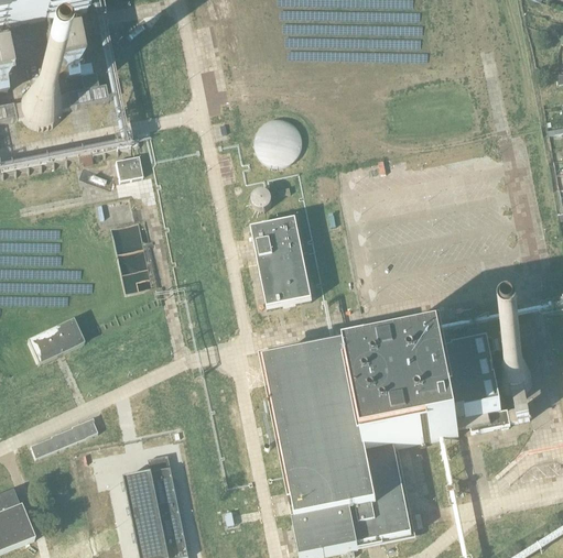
[(0,0),(0,26),(85,10),(83,0),(0,0)]
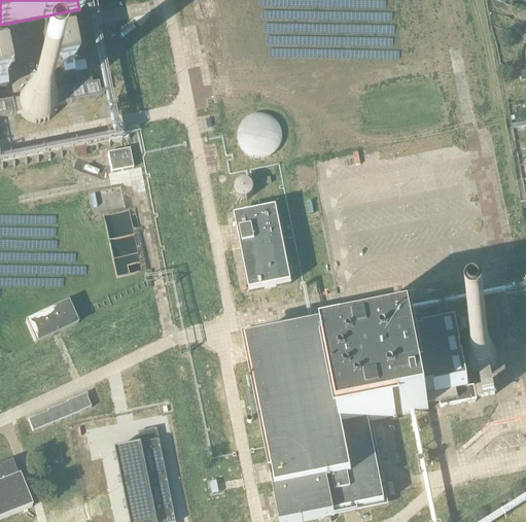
[(72,27),(45,33),(51,59),(70,55),(77,53),(72,27)]
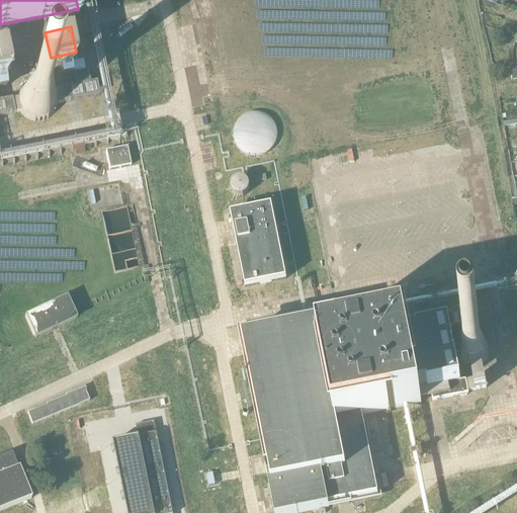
[(6,39),(0,40),(0,67),(11,65),(6,39)]
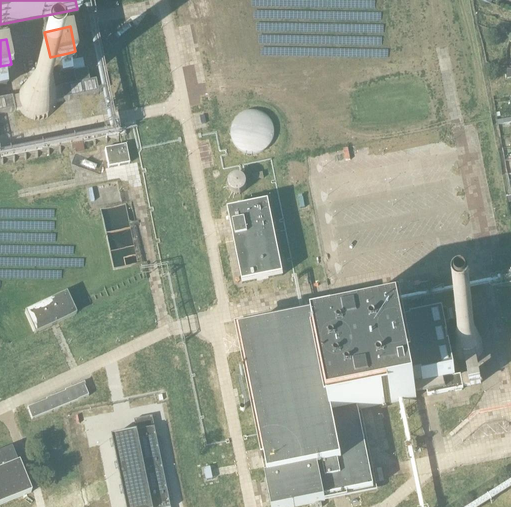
[(73,81),(60,83),(62,96),(62,97),(64,97),(80,94),(99,90),(96,76),(89,78),(87,69),(72,72),(73,81)]
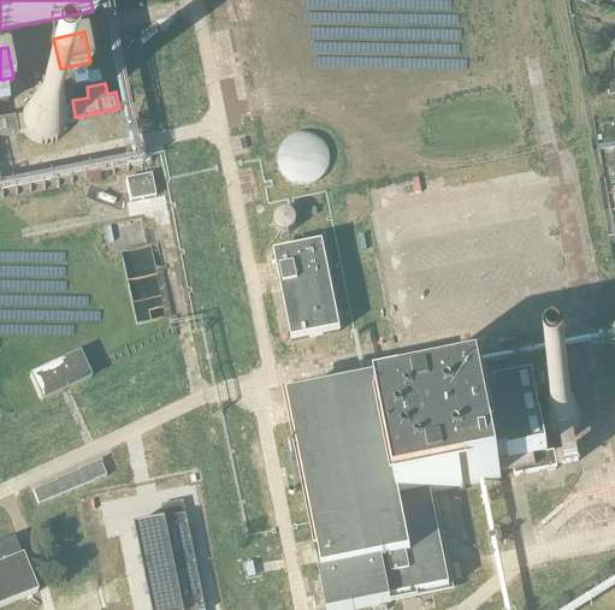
[(70,123),(72,119),(72,108),(67,100),(67,99),(64,94),(58,89),(51,87),(42,87),(31,90),(24,98),(19,106),(18,112),(19,123),(24,130),(31,135),(39,138),(49,138),(59,135),(66,129),(70,123)]
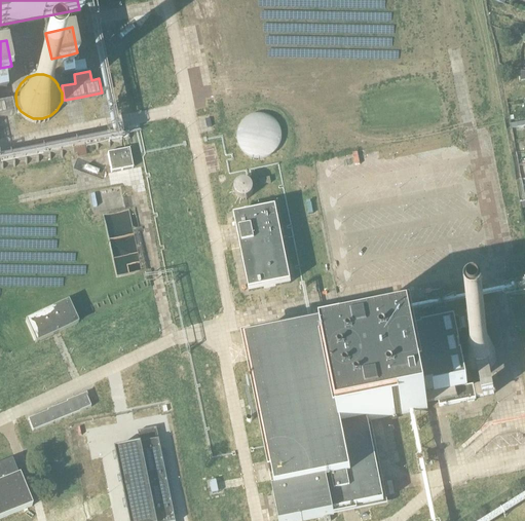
[(0,112),(13,110),(15,110),(15,109),(12,96),(0,98),(0,112)]
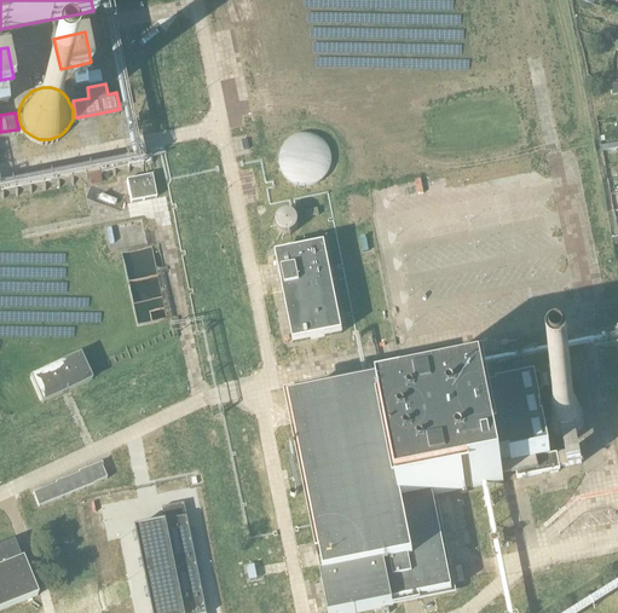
[(295,185),(338,167),(319,123),(276,142),(295,185)]
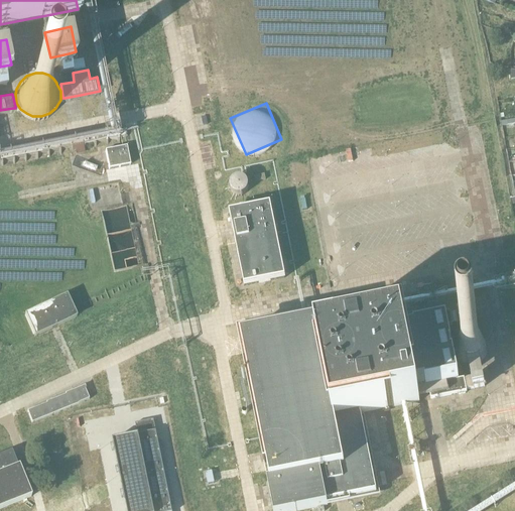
[(131,160),(127,141),(107,146),(110,164),(131,160)]
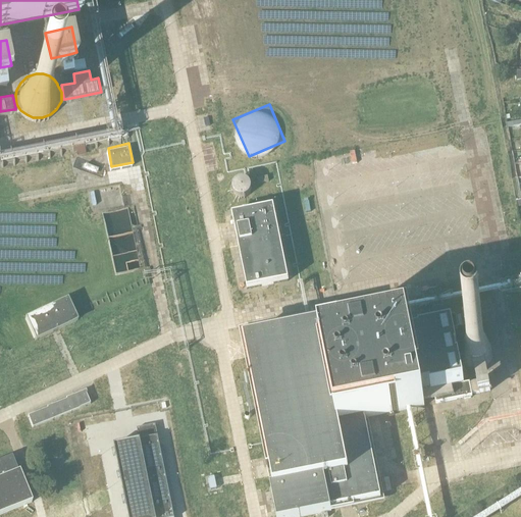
[(251,191),(253,175),(237,173),(235,189),(251,191)]
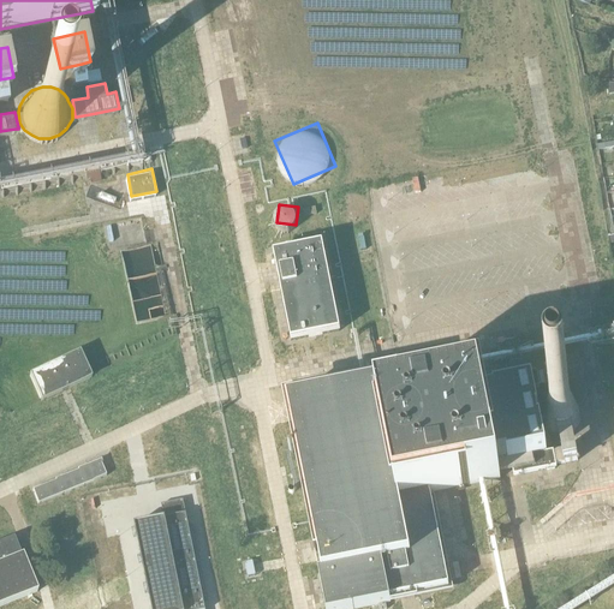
[(322,237),(273,248),(291,334),(340,324),(322,237)]
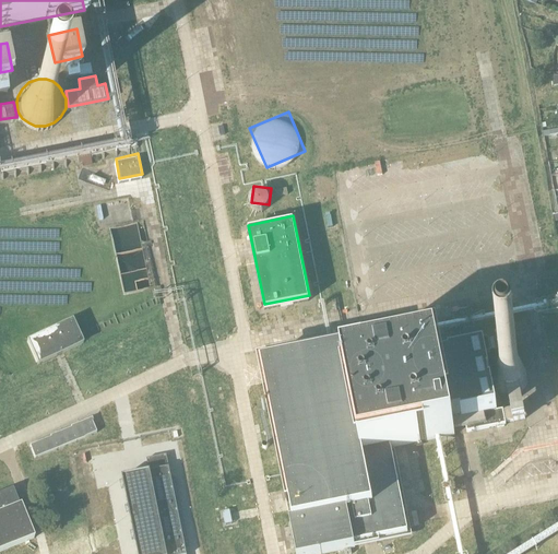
[(84,339),(73,315),(27,337),(38,360),(54,353),(84,339)]
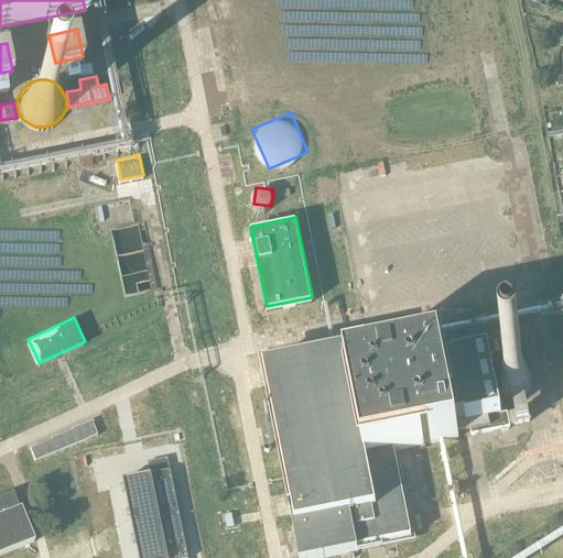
[(517,358),(512,332),(500,335),(505,360),(500,364),(498,368),(497,373),(498,379),(500,384),(504,390),(508,392),(512,393),(517,418),(530,416),(526,390),(529,387),(531,384),(532,380),(532,374),(532,370),(530,365),(527,361),(522,359),(517,358)]
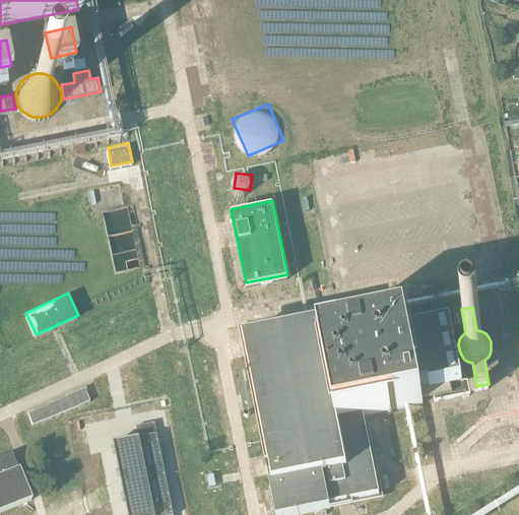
[(336,316),(243,334),(247,351),(267,453),(270,469),(273,479),(270,480),(270,485),(275,508),(276,514),(278,514),(295,512),(314,508),(330,505),(329,502),(353,497),(379,492),(378,487),(363,411),(377,408),(423,399),(419,384),(429,382),(430,384),(432,384),(435,396),(461,391),(461,392),(466,391),(469,390),(469,389),(470,389),(467,375),(460,376),(456,355),(454,355),(452,347),(454,347),(450,326),(457,324),(454,310),(453,310),(453,309),(445,311),(418,317),(420,330),(418,330),(418,332),(409,334),(406,319),(340,332),(336,316)]
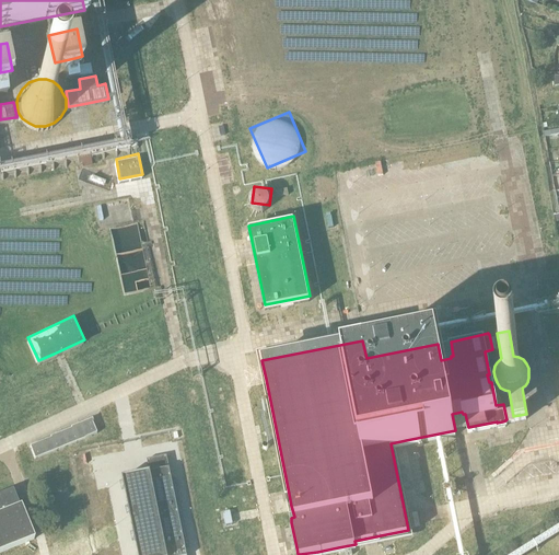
[(51,434),(30,441),(35,453),(97,428),(92,414),(71,423),(71,424),(50,431),(51,434)]
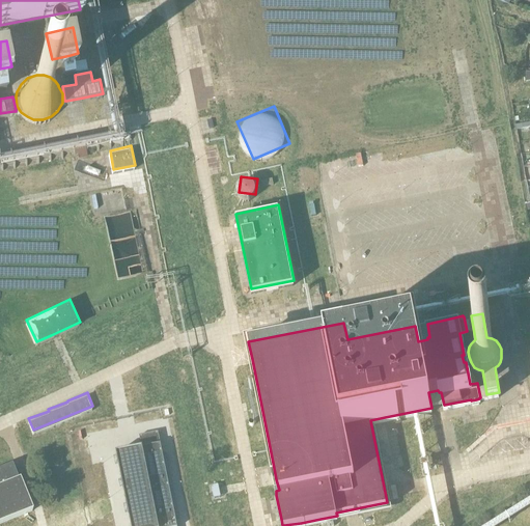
[(142,443),(117,448),(133,525),(178,525),(159,427),(140,431),(142,443)]
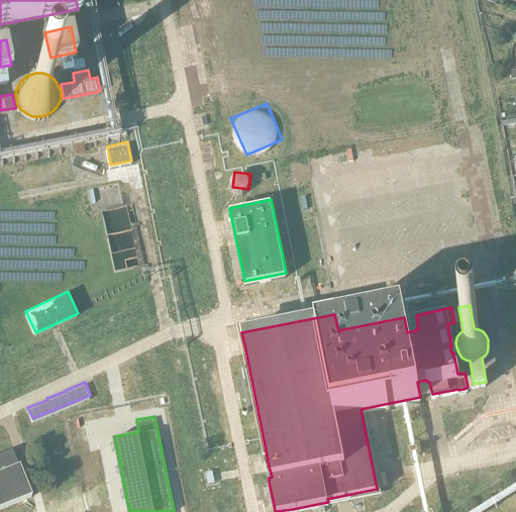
[(0,505),(30,493),(17,463),(16,464),(10,448),(0,452),(0,505)]
